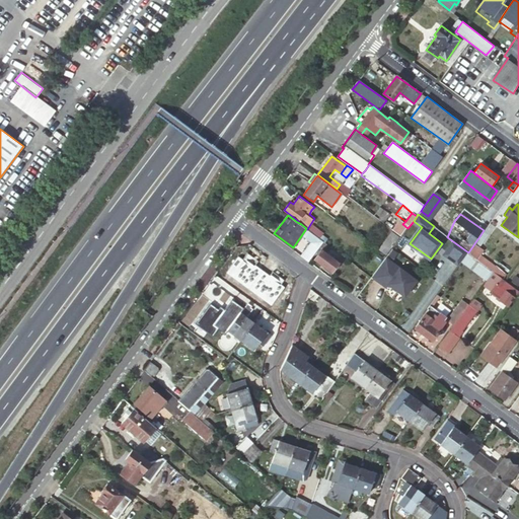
[(307,229),(306,228),(302,234),(313,242),(317,237),(307,229)]
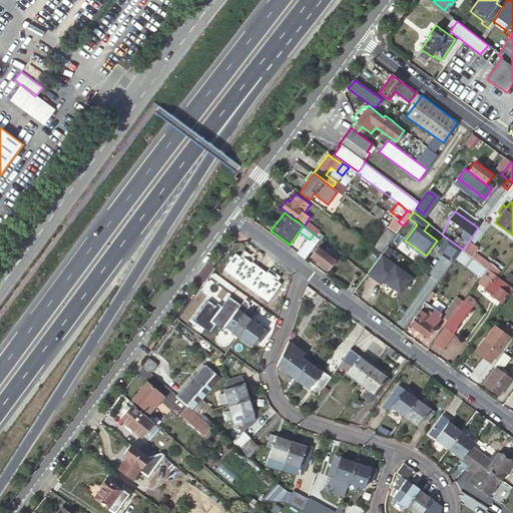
[(388,229),(375,246),(382,251),(395,233),(388,229)]
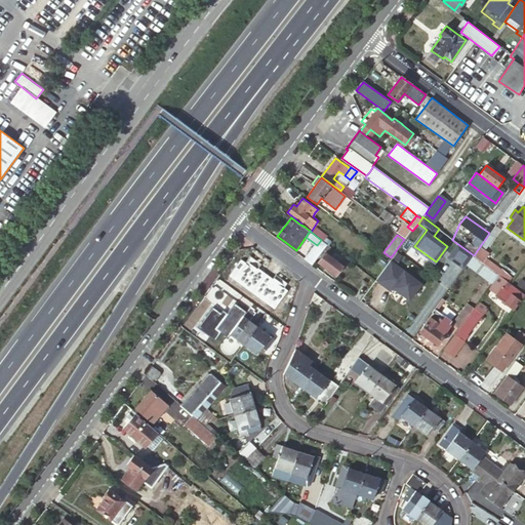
[(480,260),(483,255),(486,251),(485,250),(490,243),(485,239),(474,255),(480,260)]
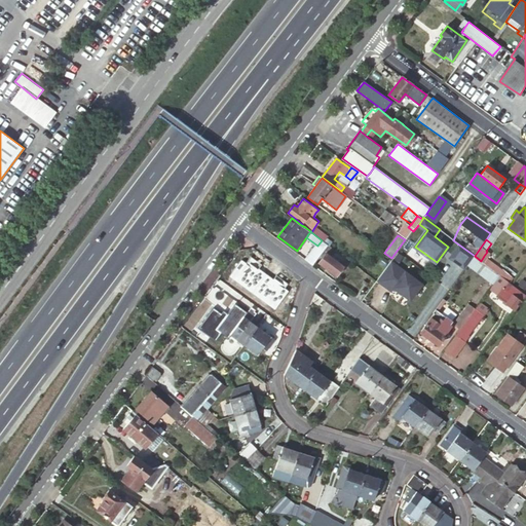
[(306,260),(313,265),(328,245),(324,241),(322,240),(317,246),(306,260)]
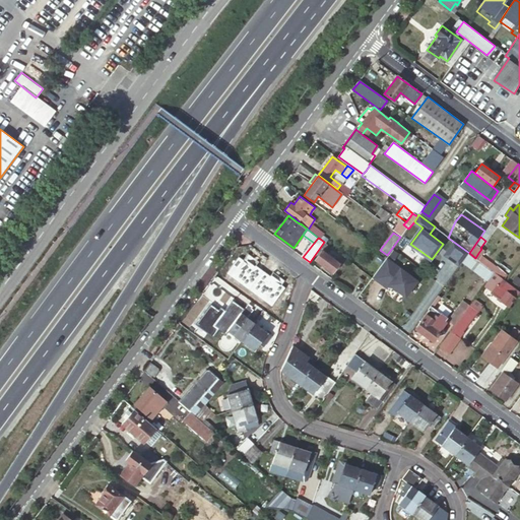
[(445,255),(459,266),(462,262),(469,253),(454,244),(445,255)]
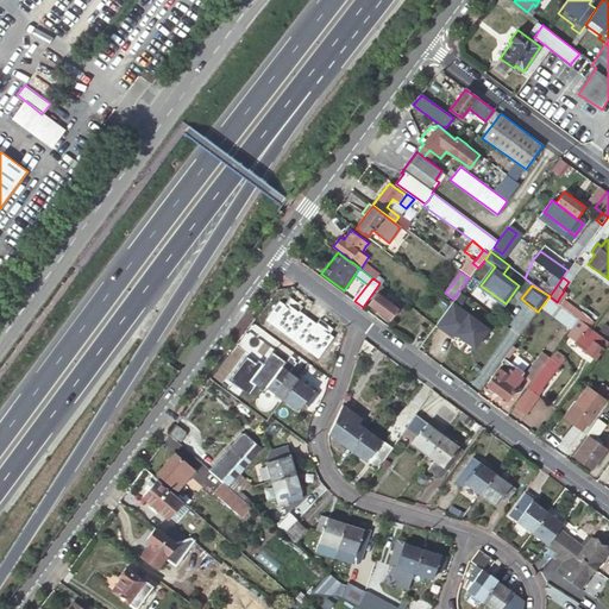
[(377,294),(369,305),(389,320),(397,308),(377,294)]
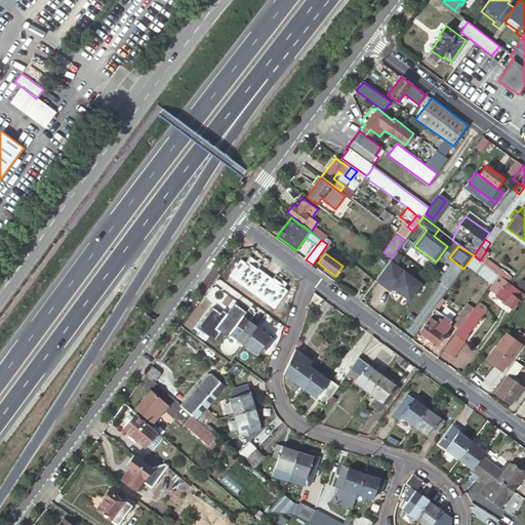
[(480,260),(474,255),(467,265),(492,283),(498,275),(480,260)]
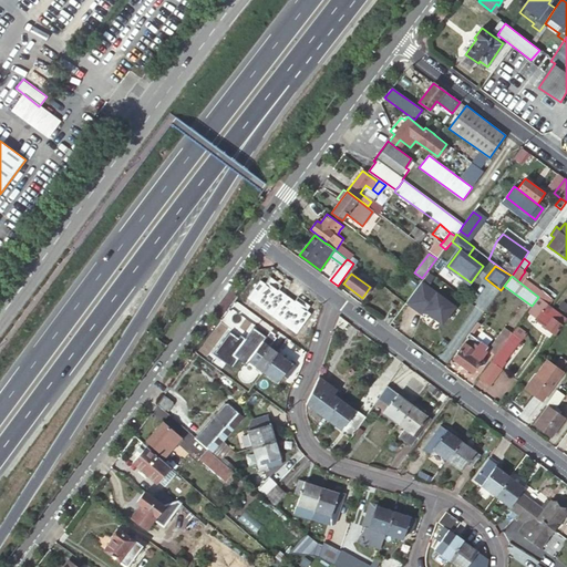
[(518,281),(538,297),(543,291),(522,276),(518,281)]
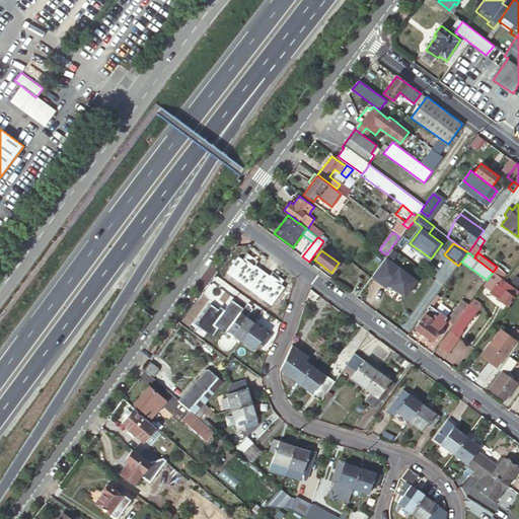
[(385,257),(372,277),(382,285),(385,282),(388,284),(404,296),(416,280),(385,257)]
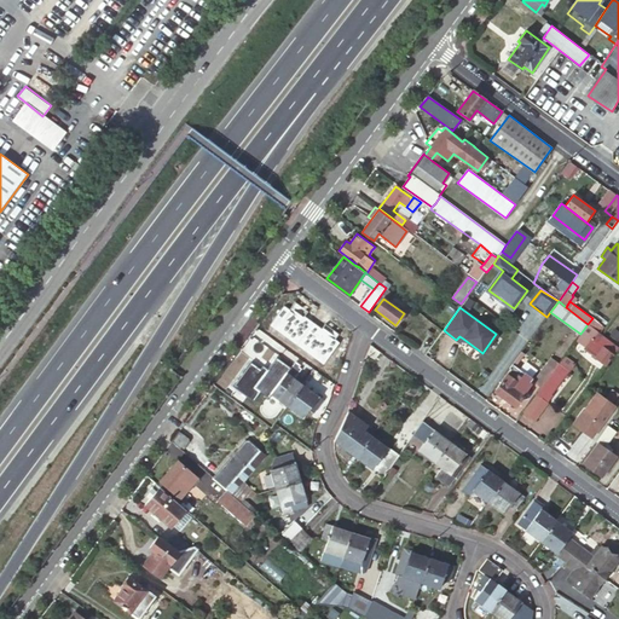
[(606,365),(618,347),(618,346),(605,336),(588,324),(580,334),(577,340),(586,347),(585,348),(594,354),(593,356),(606,365)]
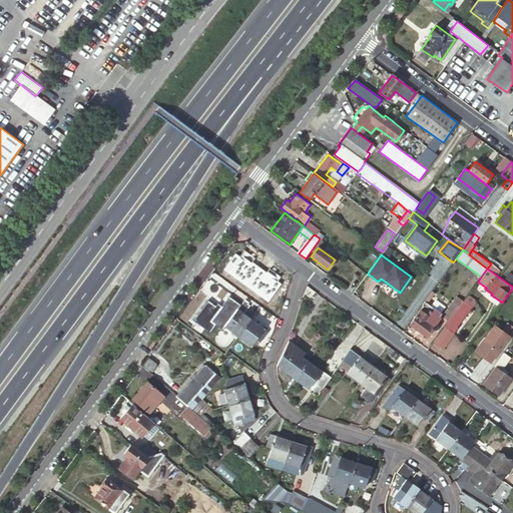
[(265,280),(254,273),(245,286),(255,293),(265,280)]
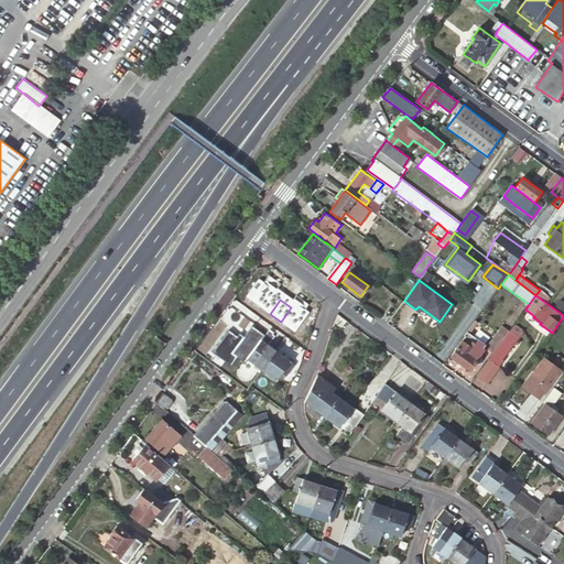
[(380,318),(387,323),(397,310),(390,305),(380,318)]
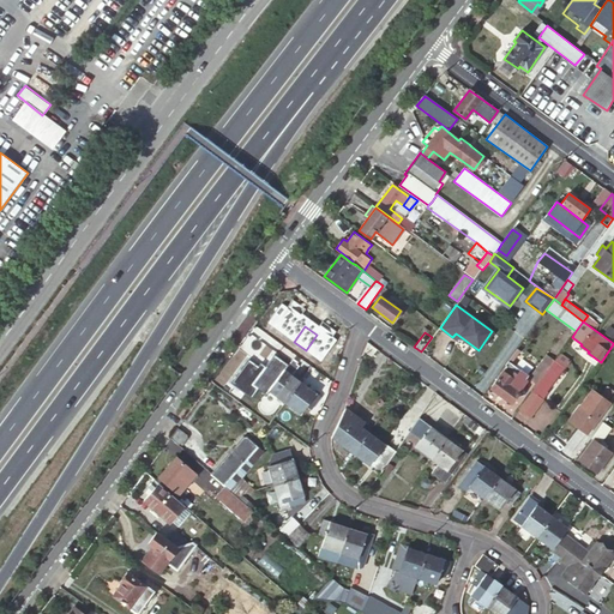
[(531,391),(543,399),(548,392),(547,392),(560,373),(563,371),(570,360),(560,353),(551,366),(536,385),(531,391)]
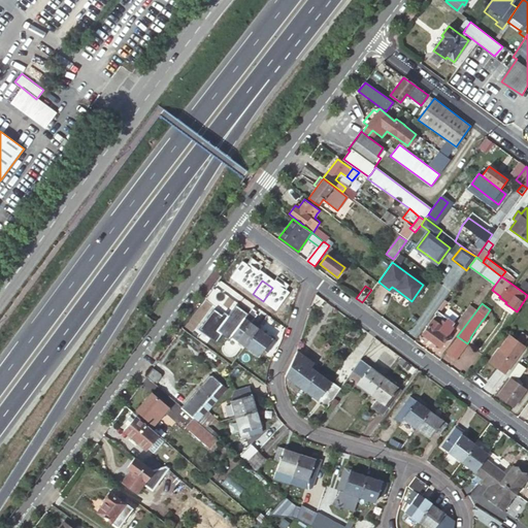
[(244,347),(258,328),(251,323),(243,319),(248,314),(235,304),(216,331),(228,340),(231,337),(244,347)]
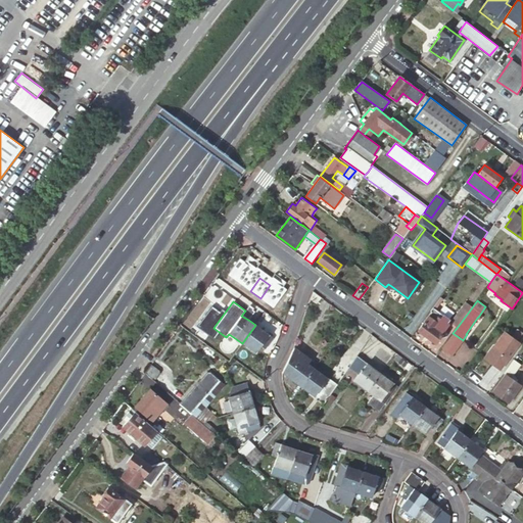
[(241,316),(248,320),(255,310),(253,307),(255,305),(251,302),(245,311),(241,316)]
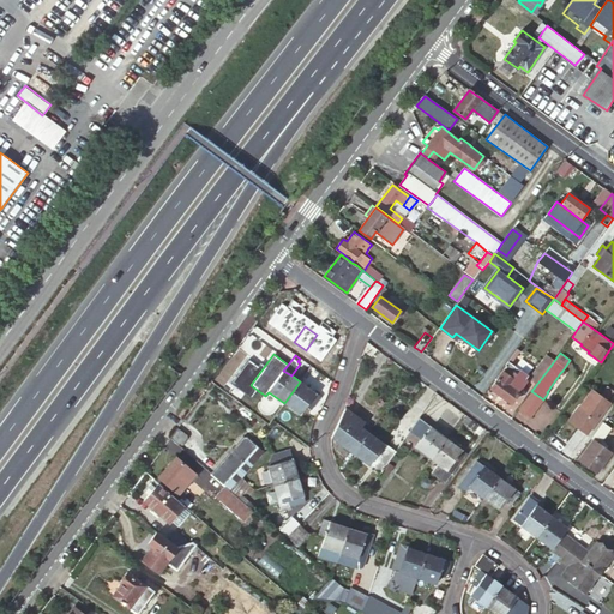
[(529,379),(536,385),(551,366),(542,360),(529,379)]
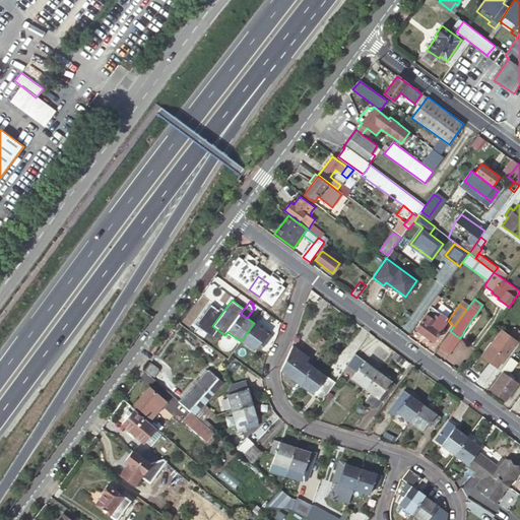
[(430,306),(428,310),(429,311),(415,329),(433,341),(446,324),(443,322),(446,318),(430,306)]
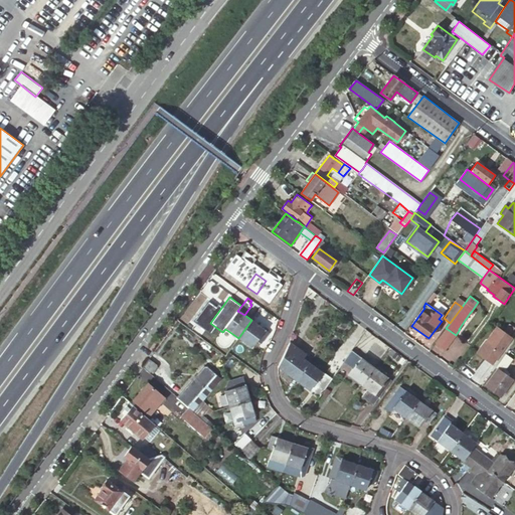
[(268,333),(251,320),(238,338),(251,348),(256,341),(261,344),(268,333)]
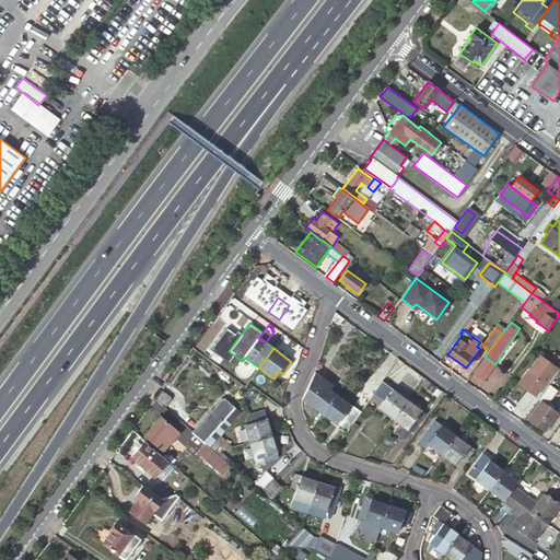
[(557,366),(541,354),(520,384),(535,395),(557,366)]
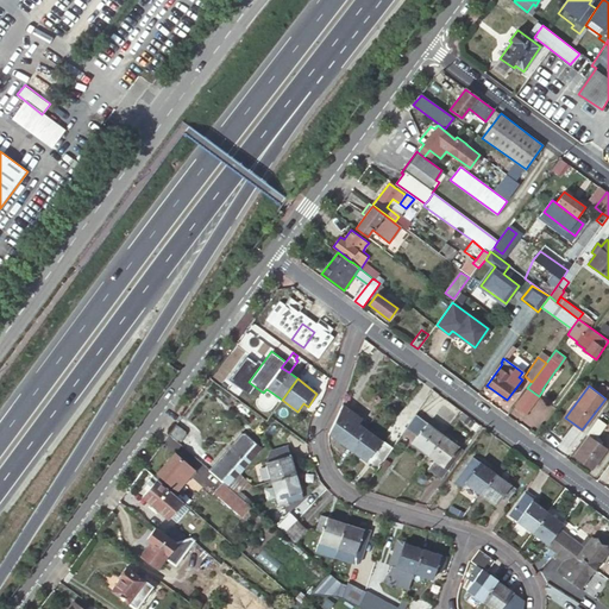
[(539,396),(527,388),(519,401),(531,409),(540,396),(539,396)]
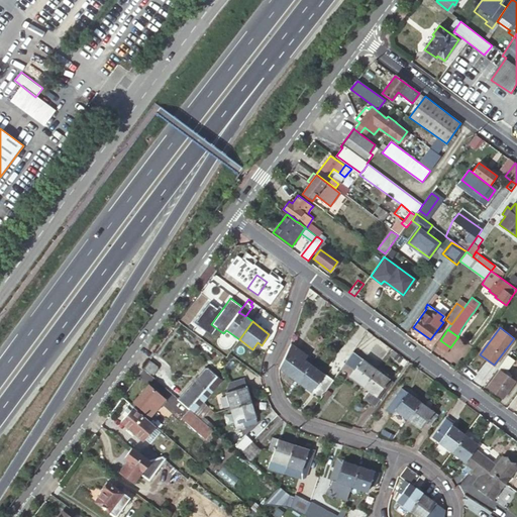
[(298,383),(310,364),(304,359),(297,354),(300,351),(290,344),(279,369),(298,383)]
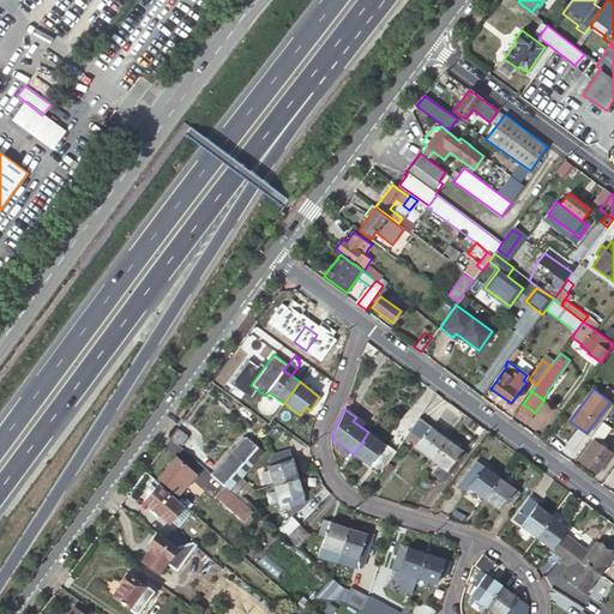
[(353,421),(361,427),(363,422),(356,417),(353,421)]
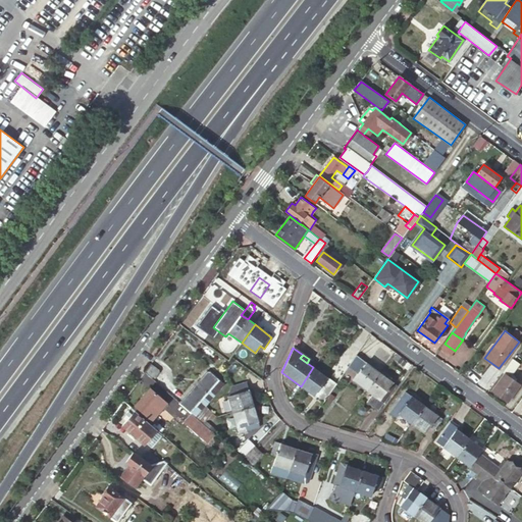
[(353,380),(366,390),(379,372),(356,355),(348,366),(357,373),(353,380)]
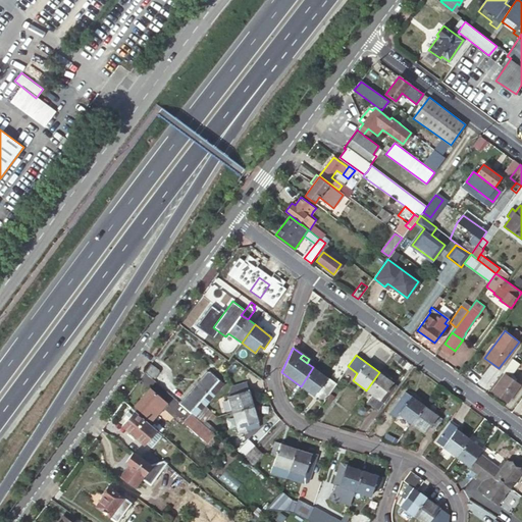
[(513,359),(504,371),(505,372),(491,390),(508,402),(520,383),(510,376),(520,364),(513,359)]
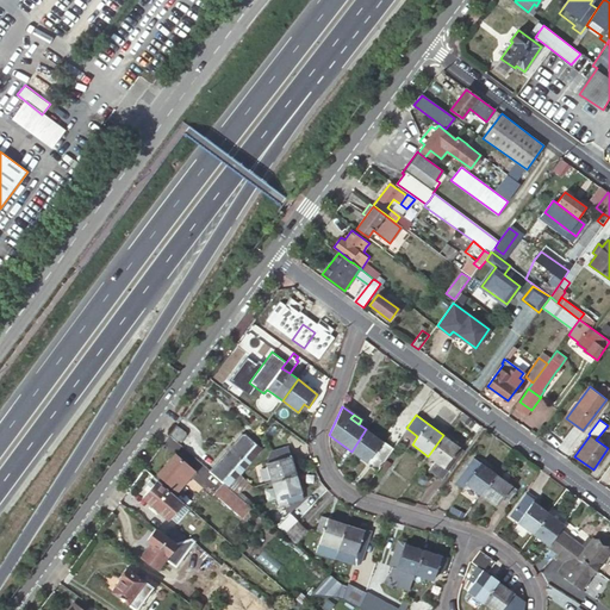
[(175,425),(168,435),(179,444),(187,434),(175,425)]
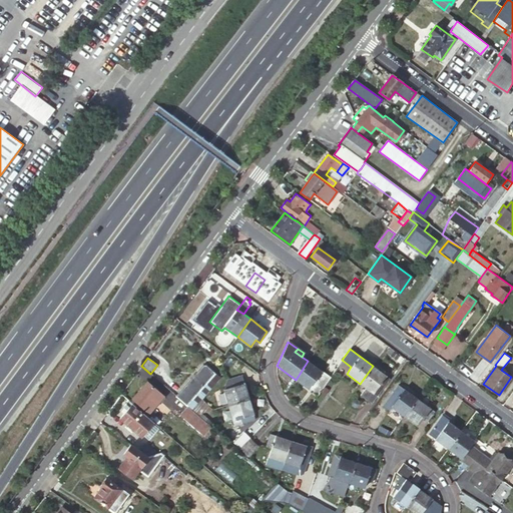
[(296,380),(318,396),(330,377),(308,361),(296,380)]
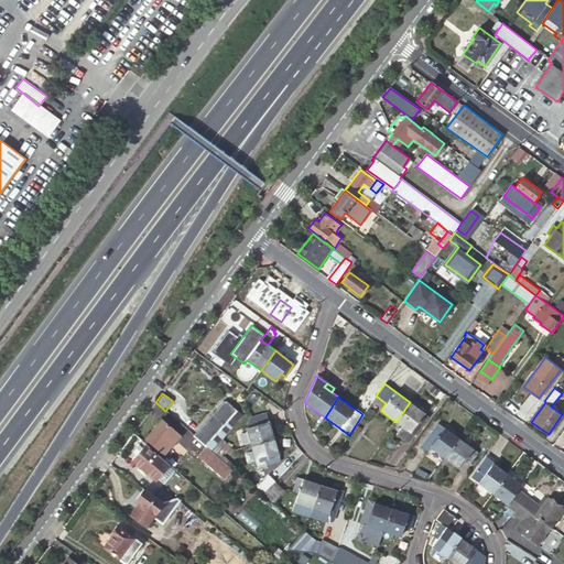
[(218,441),(241,415),(225,400),(194,436),(207,447),(210,449),(218,441)]
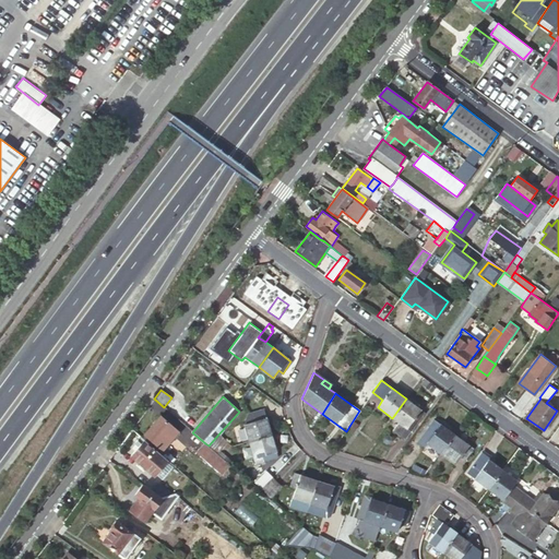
[(406,399),(392,418),(401,425),(393,433),(404,441),(425,413),(406,399)]
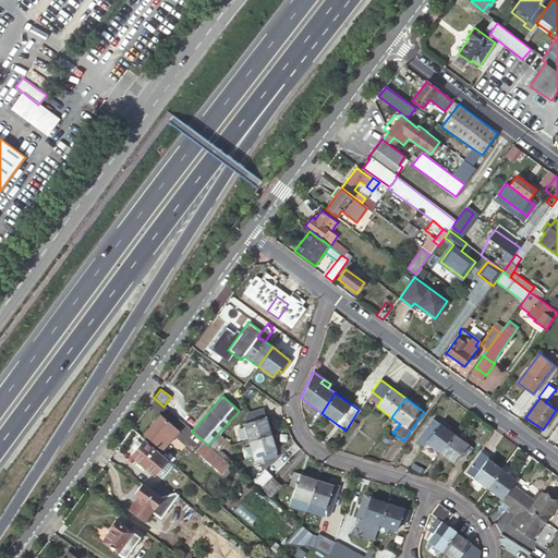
[(270,434),(263,409),(246,413),(250,422),(242,424),(247,441),(270,434)]
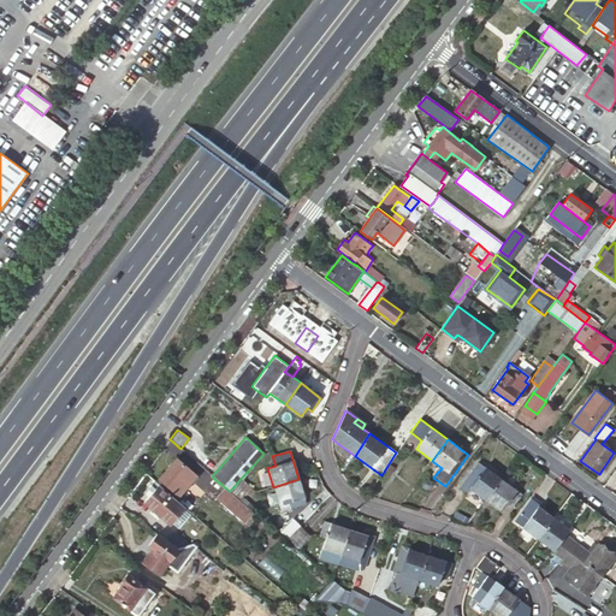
[(159,479),(178,496),(196,475),(176,458),(159,479)]
